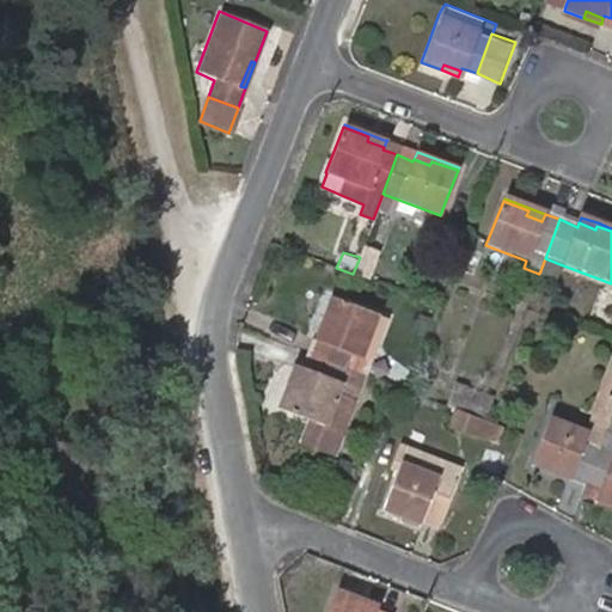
[(563,265),(545,258),(539,274),(557,281),(563,265)]
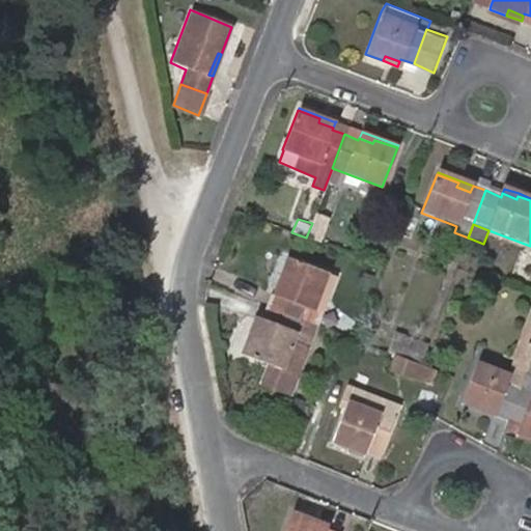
[(285,256),(271,295),(277,298),(282,283),(278,281),(287,258),(285,256)]
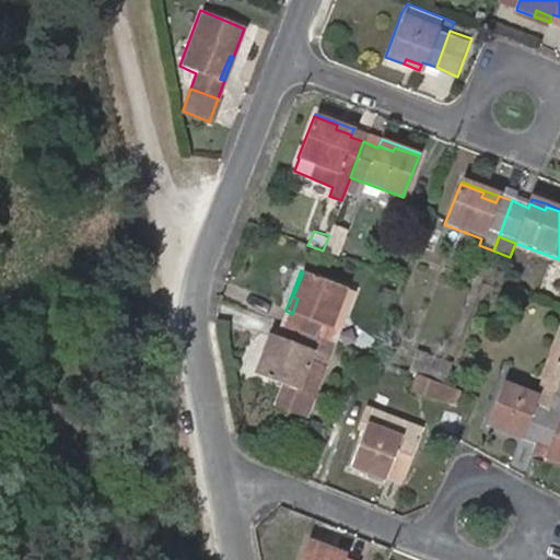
[(286,311),(281,325),(316,338),(335,345),(339,331),(328,327),(345,288),(303,272),(293,296),(298,299),(292,314),(286,311)]
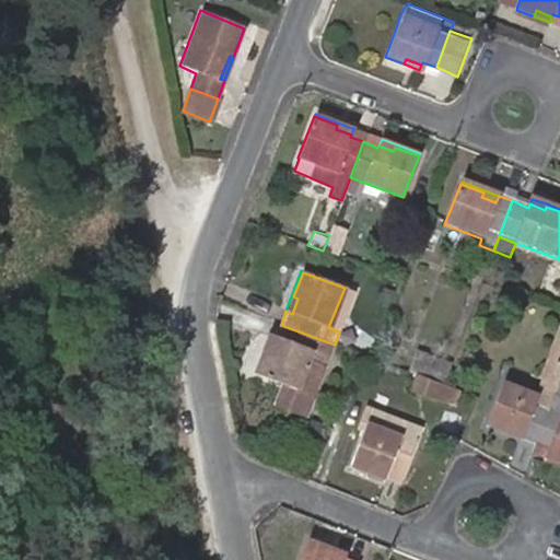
[(316,338),(281,325),(276,338),(272,337),(268,352),(264,350),(255,374),(282,384),(296,389),(294,395),(313,403),(335,345),(316,338)]
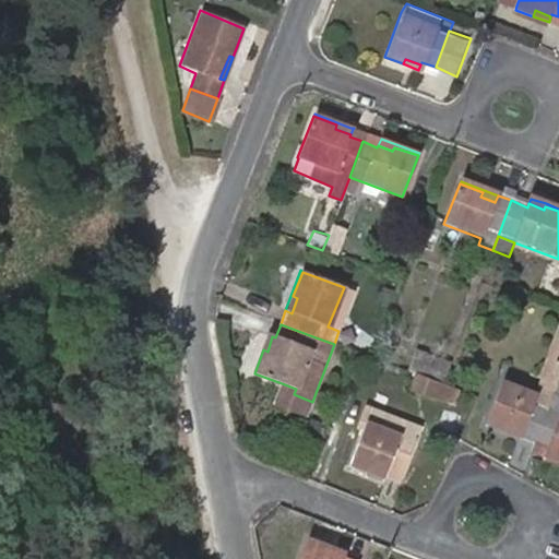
[(533,443),(545,409),(558,375),(558,326),(540,375),(545,377),(535,395),(526,391),(502,381),(487,421),(504,429),(507,426),(521,432),(519,438),(533,443)]
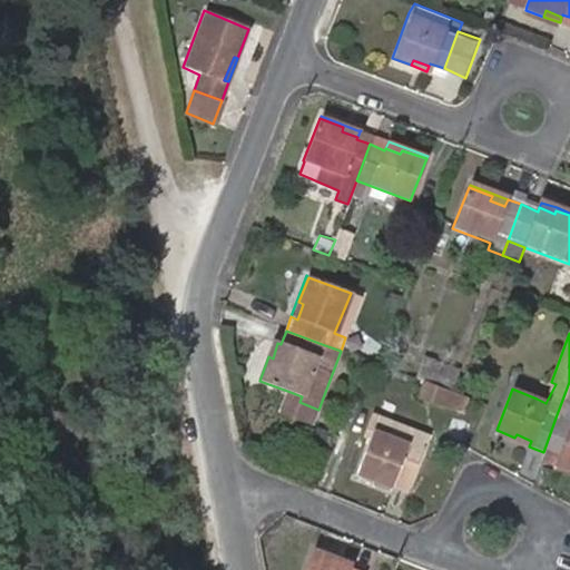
[(273,359),(277,343),(271,341),(256,379),(259,381),(268,356),(273,359)]
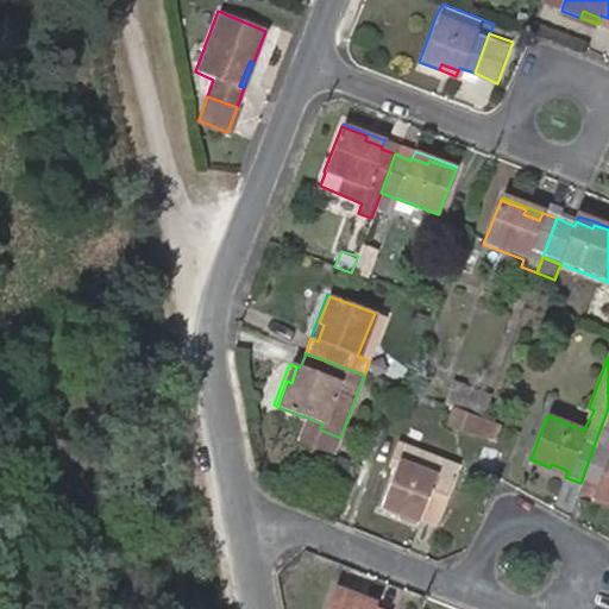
[(452,382),(444,405),(454,408),(481,419),(489,395),(452,382)]
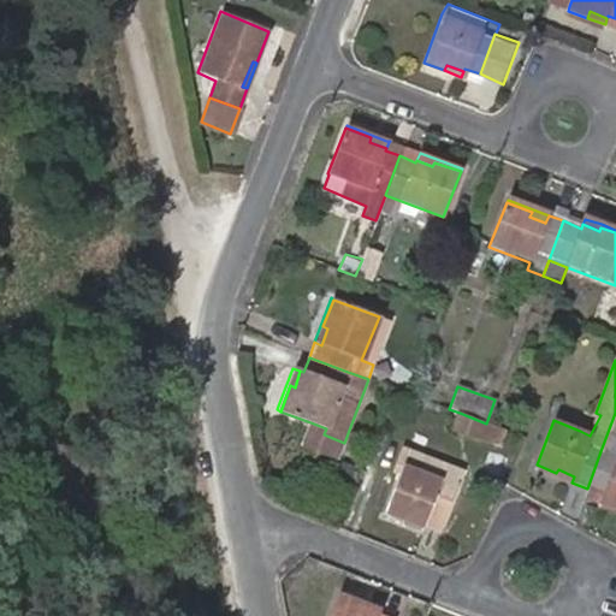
[(486,424),(460,413),(454,431),(493,445),(499,427),(486,424)]
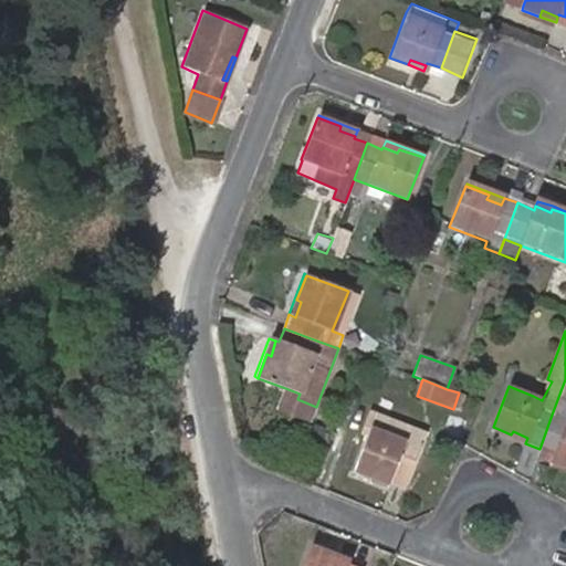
[(565,468),(565,379),(552,415),(540,449),(553,453),(551,458),(565,463),(565,465),(565,469),(565,468)]
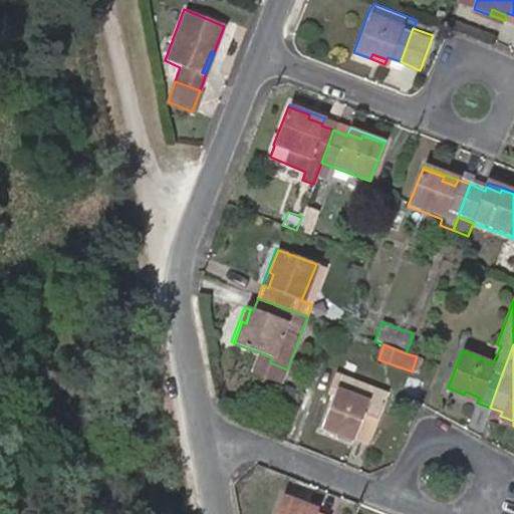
[(272,357),(259,352),(253,371),(283,380),(287,369),(270,362),(272,357)]
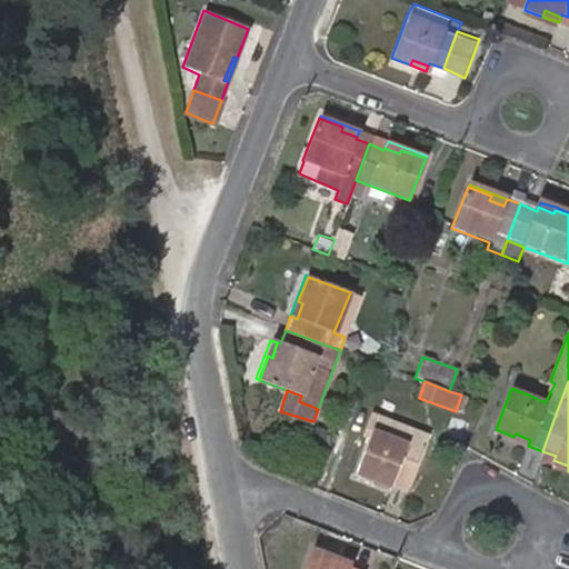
[(375,477),(391,483),(392,480),(405,486),(407,480),(421,485),(439,439),(372,413),(365,432),(369,435),(353,475),(372,482),(375,477)]
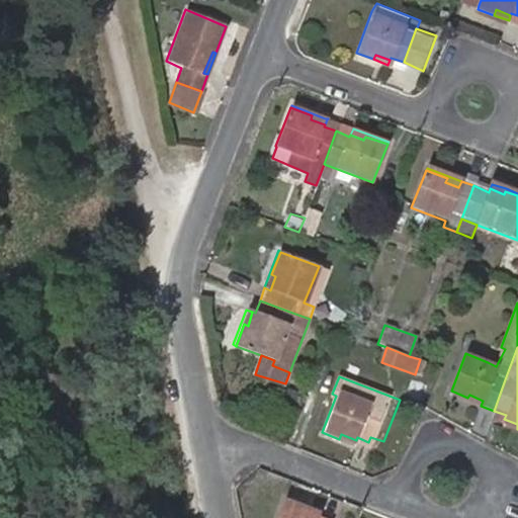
[(467,398),(451,391),(450,395),(481,406),(483,401),(469,395),(467,398)]
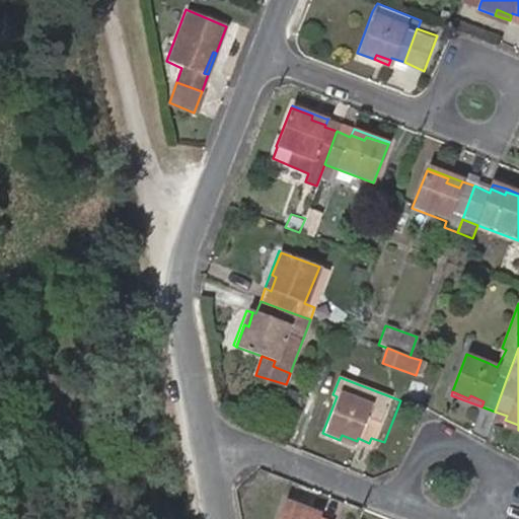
[(518,431),(518,429),(518,430),(518,427),(518,425),(505,420),(504,425),(518,431)]
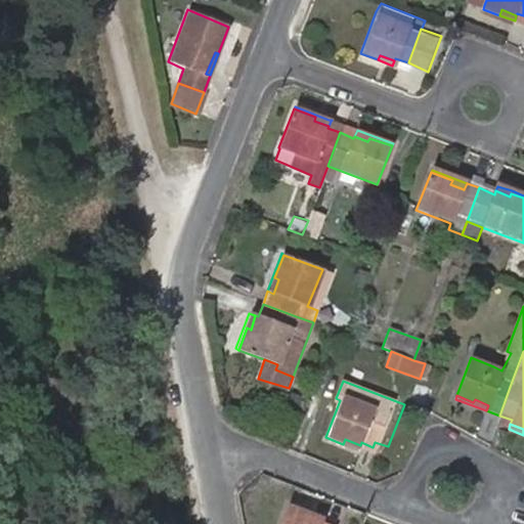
[(358,450),(360,445),(345,439),(343,444),(358,450)]
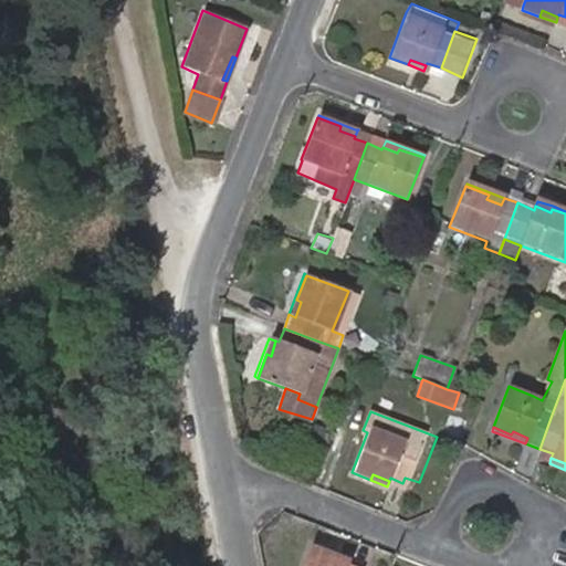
[(311,544),(310,546),(331,555),(331,558),(345,565),(348,559),(311,544)]
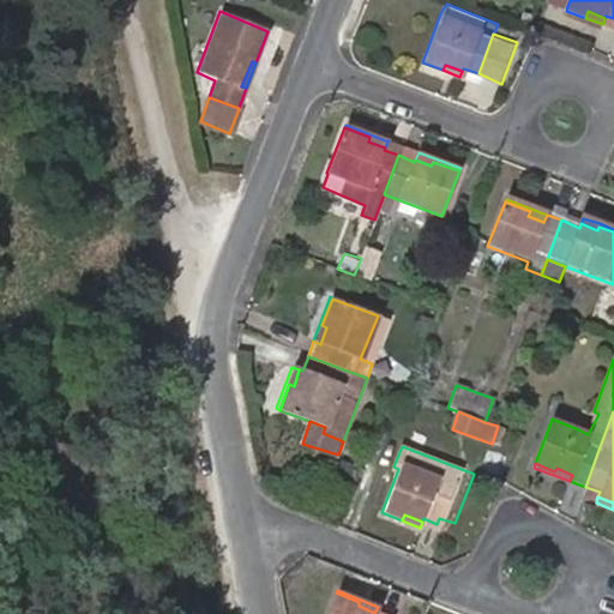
[(359,602),(336,593),(326,613),(374,613),(359,606),(359,602)]
